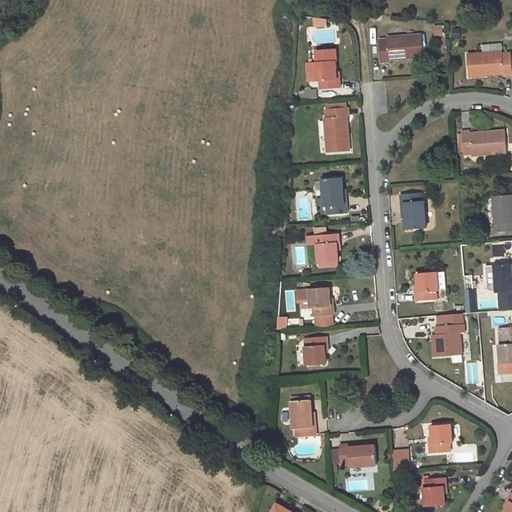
[(327,20),(313,18),(314,27),(327,26),(327,20)]
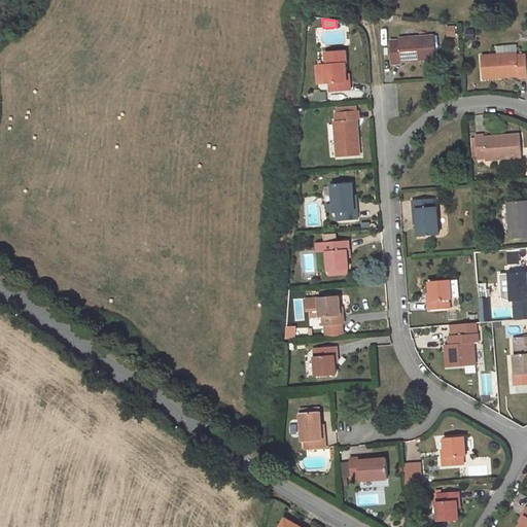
[(457,26),(450,27),(450,36),(458,35),(457,26)]
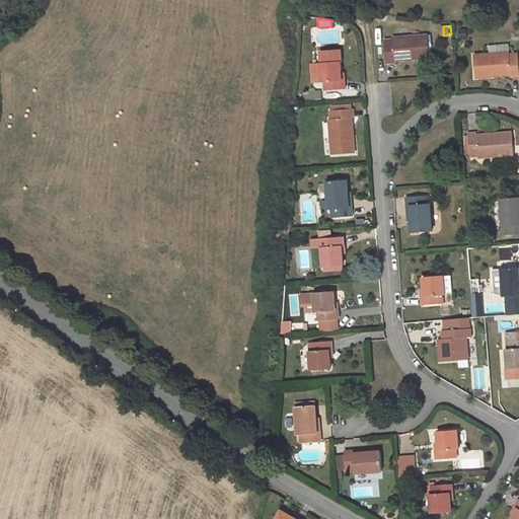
[(428,35),(392,39),(392,41),(384,42),(386,63),(394,62),(394,60),(394,57),(412,56),(412,59),(430,58),(428,35)]
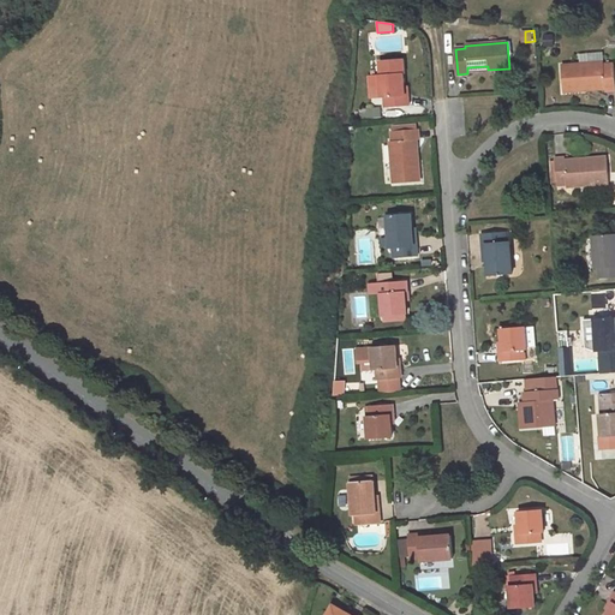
[(603,54),(591,54),(592,64),(604,63),(603,54)]
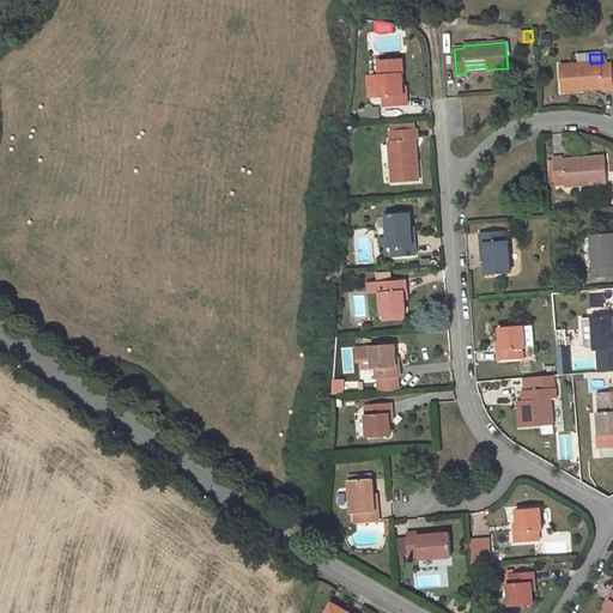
[(402,73),(401,60),(378,61),(380,74),(378,74),(380,98),(383,98),(384,108),(407,105),(406,95),(404,95),(402,85),(401,73),(402,73)]
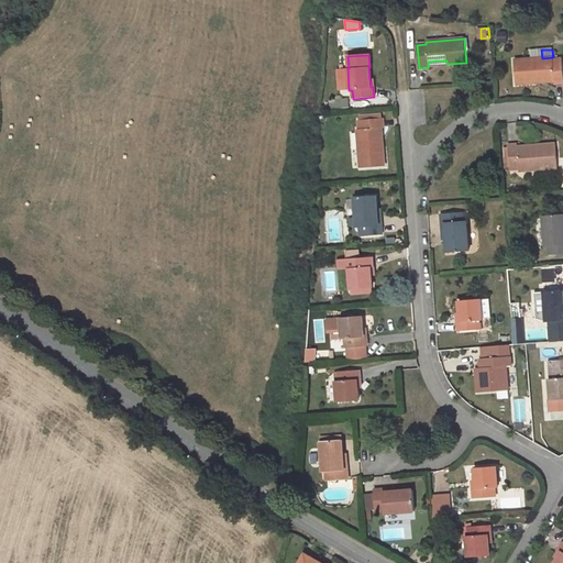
[(542,58),(514,61),(516,84),(537,83),(536,79),(554,77),(555,83),(562,81),(562,70),(562,58),(553,59),(553,57),(542,58)]
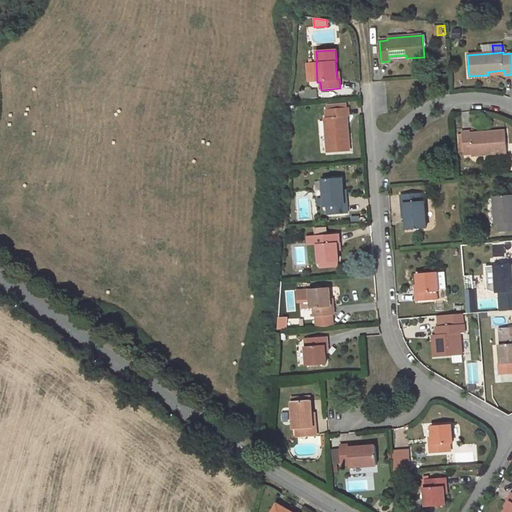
[(317,82),(316,62),(307,63),(309,82),(317,82)]
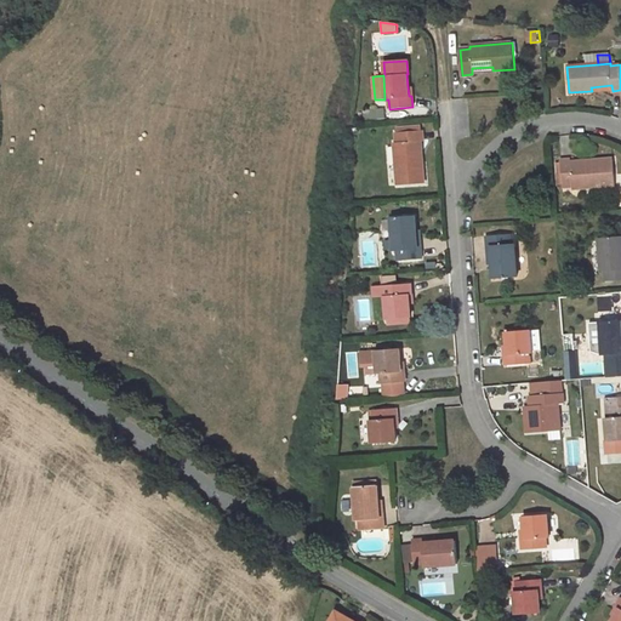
[(383,109),(372,110),(374,120),(385,119),(383,109)]
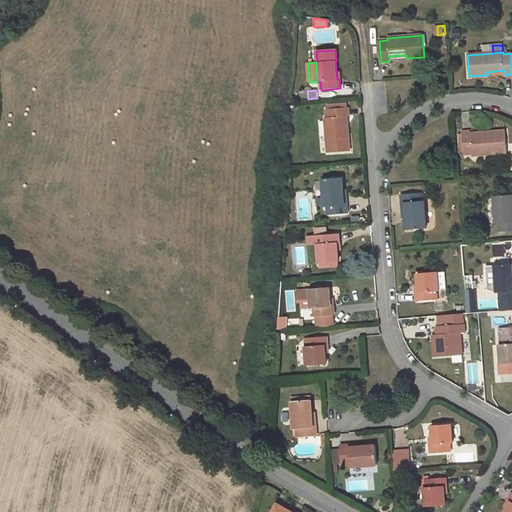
[(349,117),(348,108),(346,108),(326,109),(327,118),(325,118),(328,153),(349,152),(348,134),(345,134),(343,117),(346,117),(349,117)]
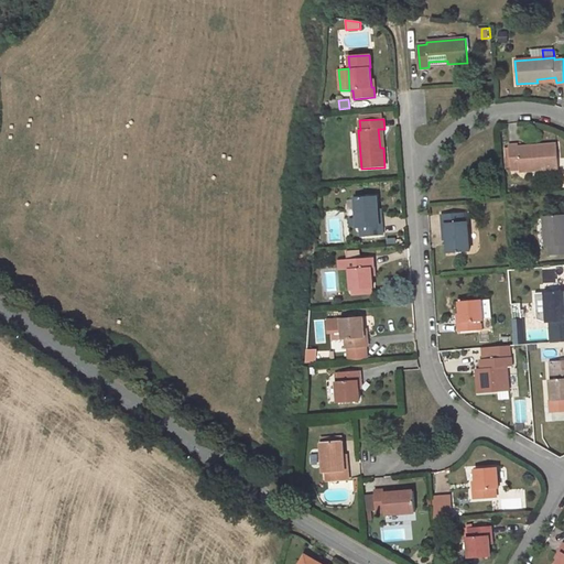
[(519,171),(559,169),(556,144),(535,147),(537,150),(518,151),(517,145),(508,145),(509,148),(510,170),(519,169),(519,171)]
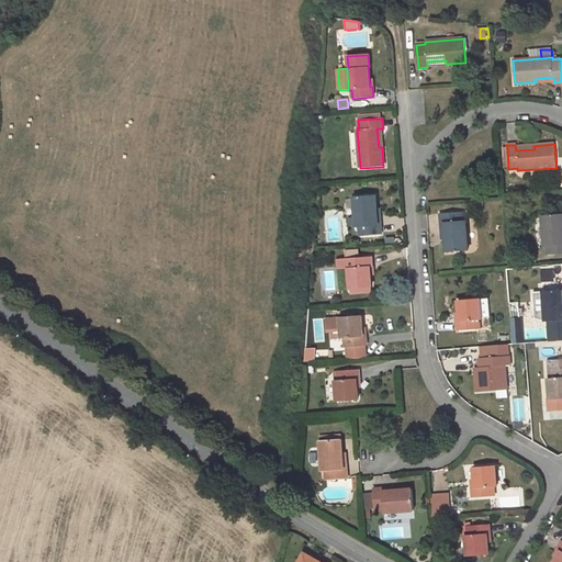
[(375,209),(374,195),(355,197),(356,227),(359,227),(360,236),(362,236),(371,235),(381,234),(379,215),(375,215),(375,209)]
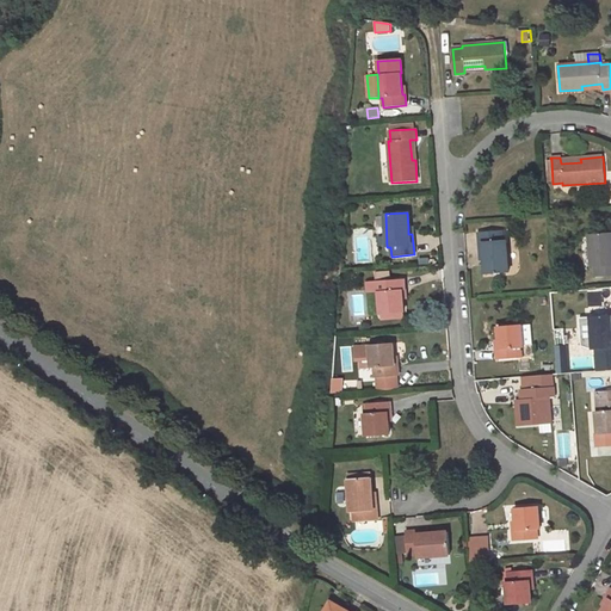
[(503,240),(503,230),(479,232),(481,252),(483,252),(485,260),(486,275),(508,273),(506,240),(503,240)]
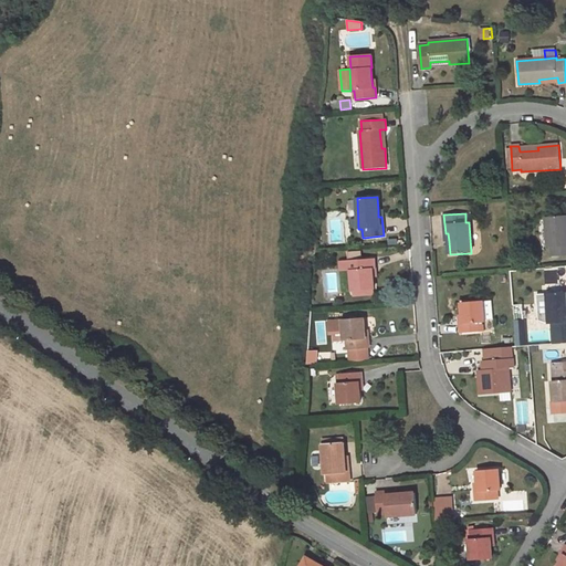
[(565,215),(546,217),(548,248),(552,248),(553,257),(565,254),(565,215)]
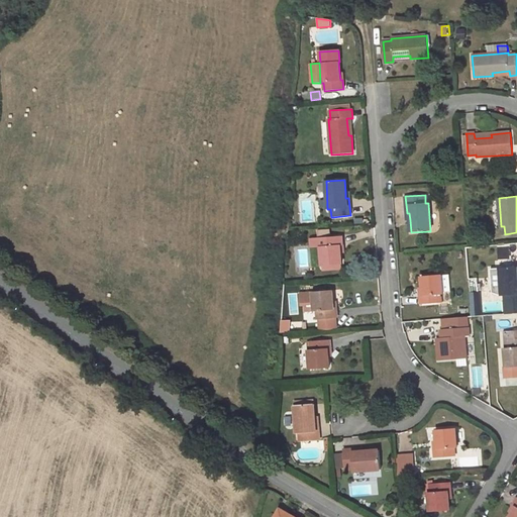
[(342,245),(342,236),(310,238),(311,247),(320,246),(322,267),(341,265),(340,253),(340,245),(342,245)]
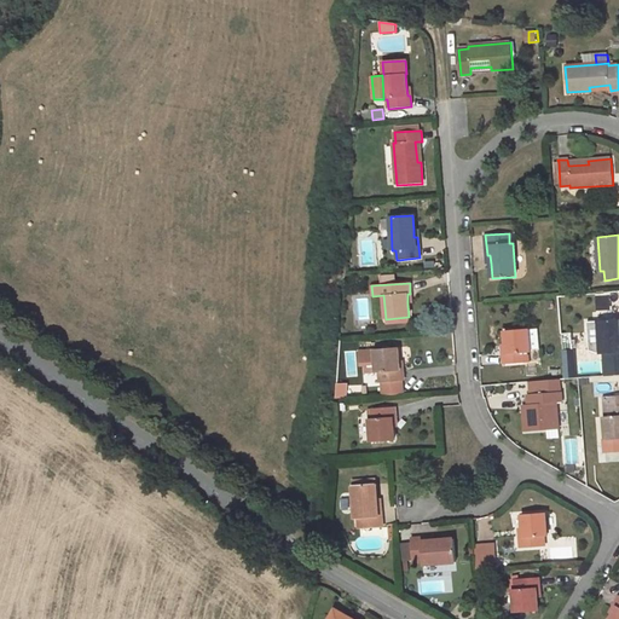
[(618,319),(599,320),(601,354),(603,354),(605,364),(618,363),(618,319)]
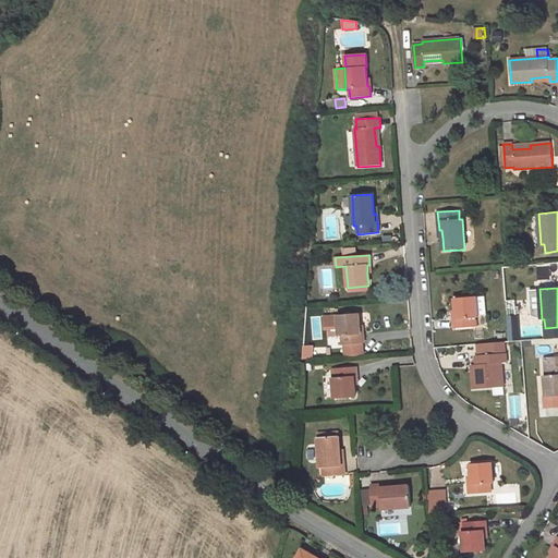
[(453,319),(455,328),(474,327),(474,318),(477,318),(477,315),(486,315),(485,296),(476,298),(475,296),(455,298),(456,311),(457,318),(453,319)]
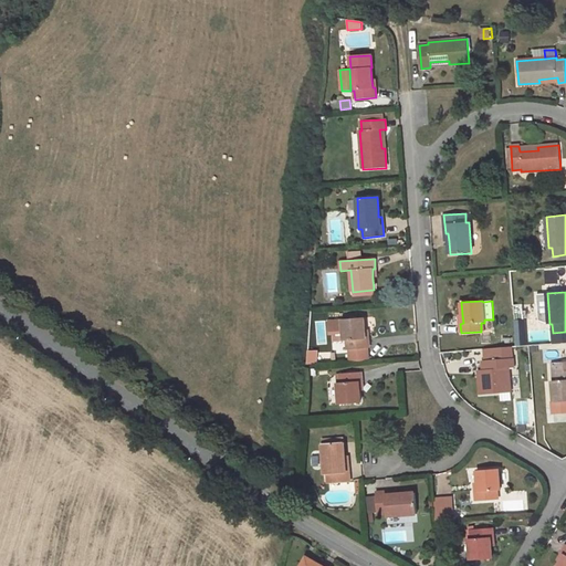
[(363,317),(342,320),(344,341),(347,341),(348,349),(368,348),(368,339),(365,339),(364,329),(363,317)]
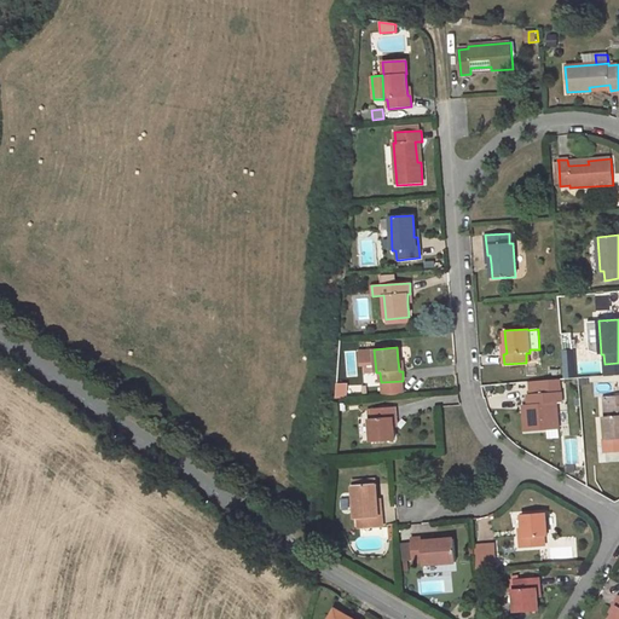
[(618,363),(605,364),(606,376),(618,375),(618,363)]
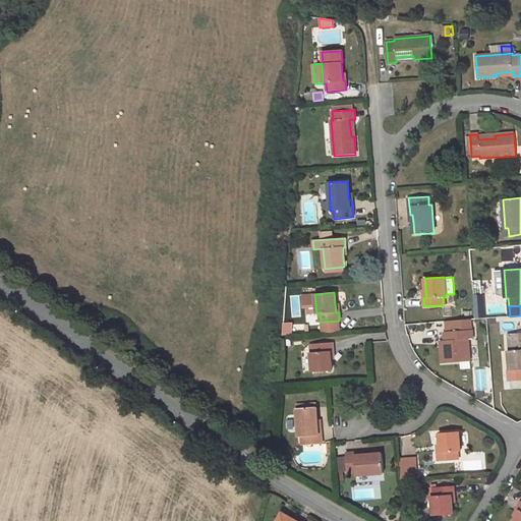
[(294,316),(284,316),(284,324),(294,325),(294,316)]
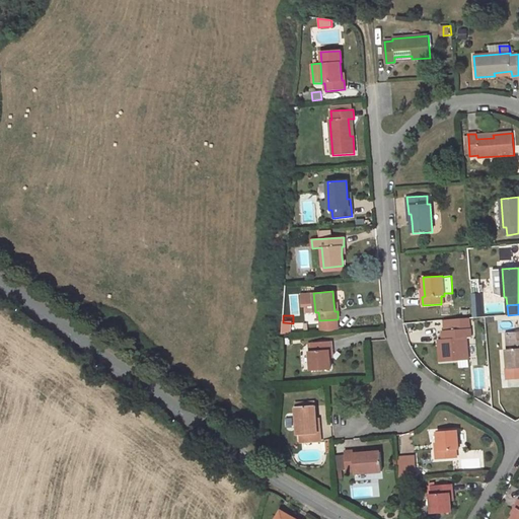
[(468,321),(444,323),(444,330),(469,328),(468,321)]
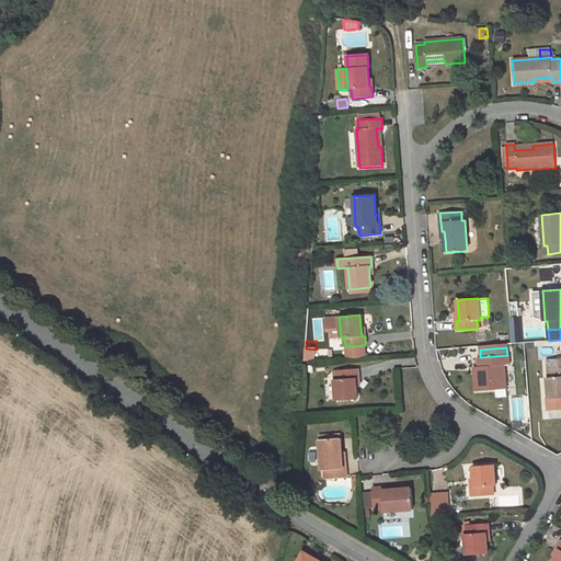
[(507,355),(480,357),(481,366),(474,367),(476,391),(505,389),(504,365),(508,365),(508,355),(507,355)]
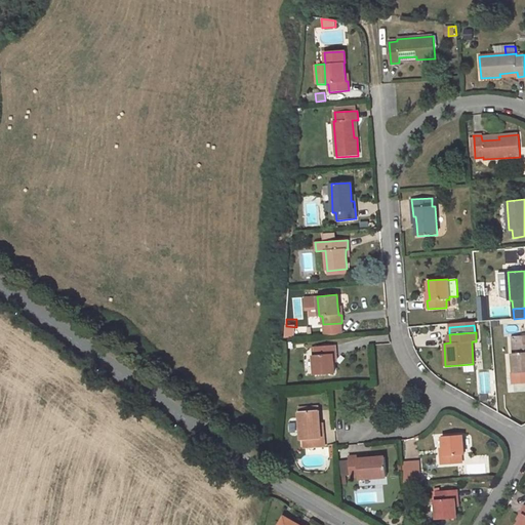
[(524,334),(516,336),(517,345),(515,345),(515,353),(513,354),(514,373),(524,372),(524,334)]
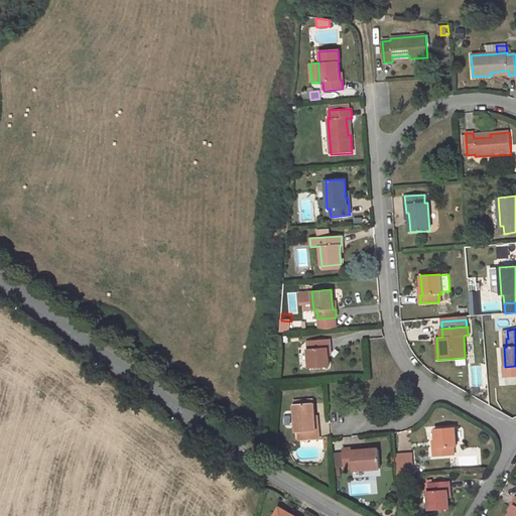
[(330,348),(330,340),(309,341),(310,349),(307,349),(309,369),(329,367),(328,356),(327,349),(330,348)]
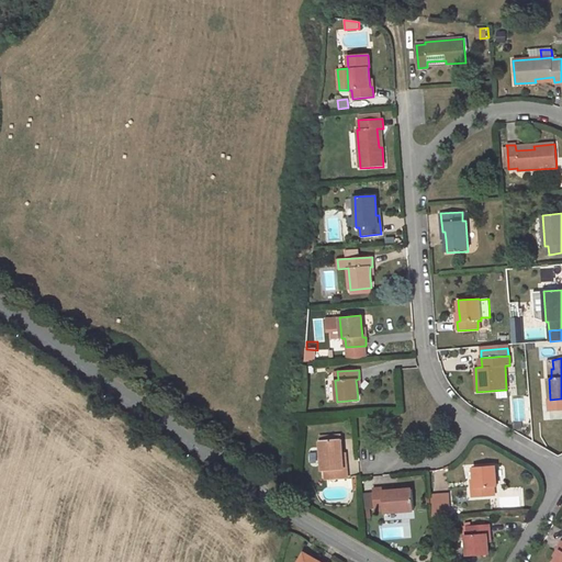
[(343,456),(341,446),(341,440),(332,440),(332,436),(319,437),(322,472),(325,471),(326,481),(347,479),(346,463),(343,463),(343,456)]
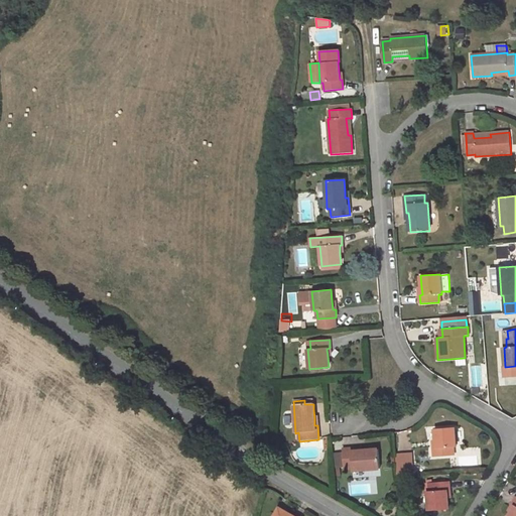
[(455,427),(435,429),(435,441),(436,448),(433,448),(434,457),(455,456),(455,447),(456,447),(455,427)]
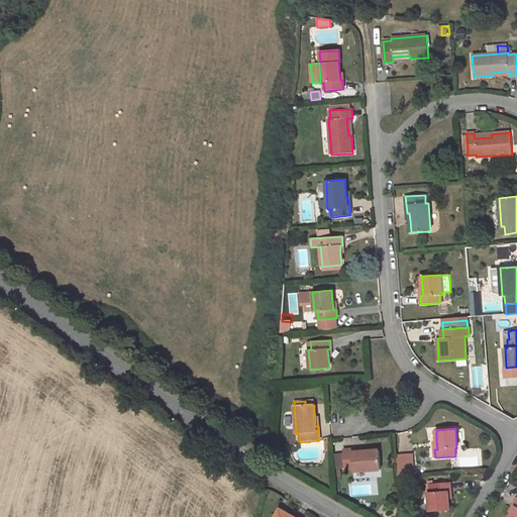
[(381,470),(379,450),(366,451),(358,451),(358,449),(344,449),(342,450),(343,453),(344,468),(344,470),(352,469),(353,472),(381,470)]
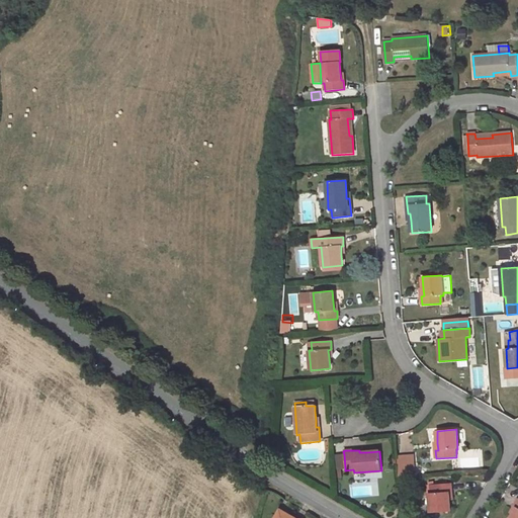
[(345,468),(344,454),(333,454),(335,470),(345,468)]
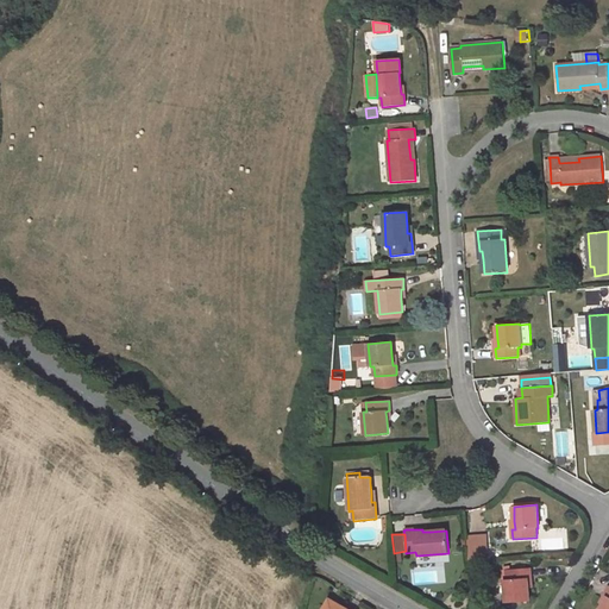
[(488,559),(487,534),(466,535),(468,560),(488,559)]
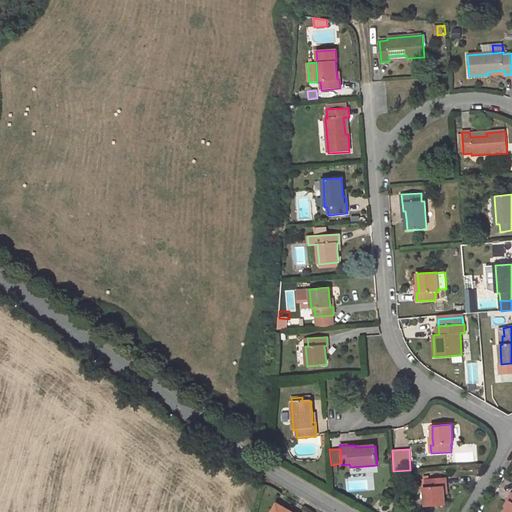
[(445,477),(426,479),(426,487),(424,487),(425,507),(445,506),(444,492),(443,486),(446,485),(445,477)]
